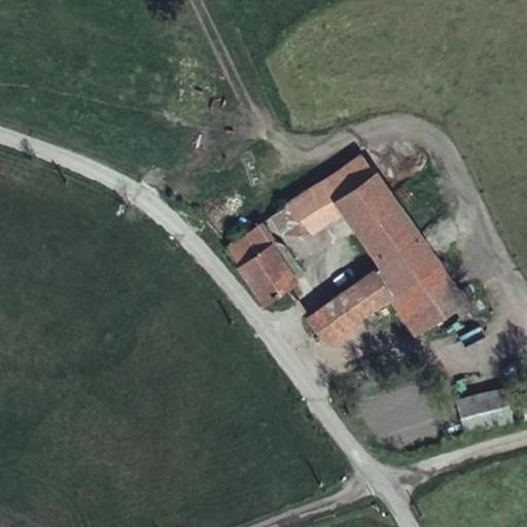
[(286,206),(308,237),(343,213),(336,202),(376,174),(361,154),(286,206)]
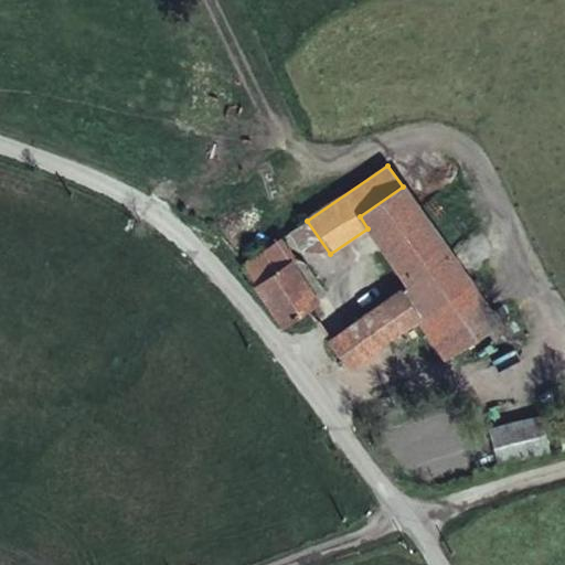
[(493,352),(512,340),(497,318),(403,187),(360,216),(368,228),(384,253),(362,268),(388,306),(332,342),(349,365),(387,339),(401,358),(432,337),(446,356),(480,333),(493,352)]
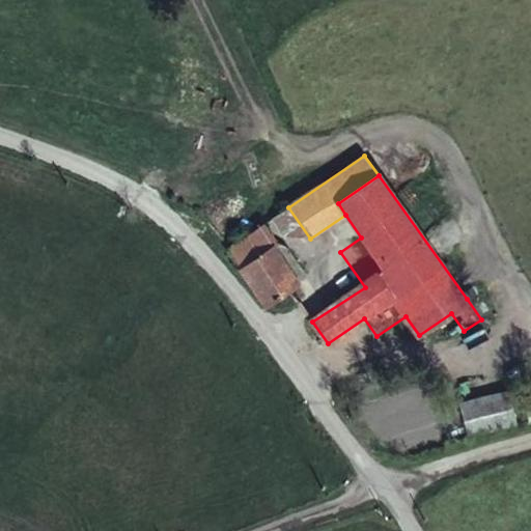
[(197,210),(229,249),(260,227),(228,188),(204,205),(197,210)]
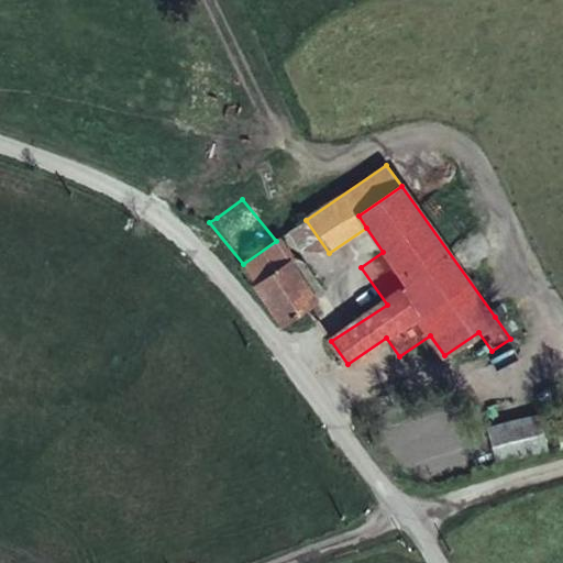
[(306,220),(291,231),(305,251),(329,253),(306,220)]
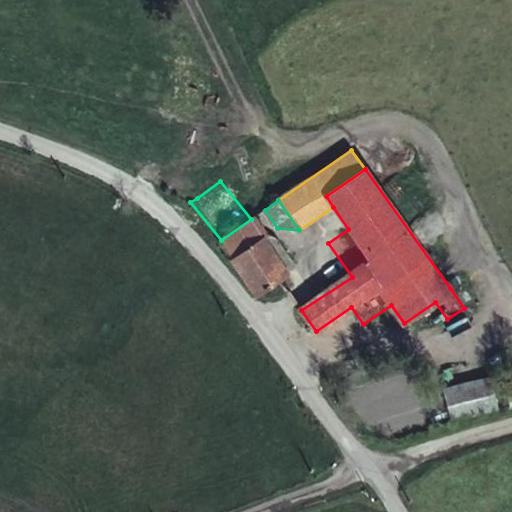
[(219,241),(258,294),(278,279),(282,285),(292,278),(287,272),(294,267),(296,265),(276,238),(268,234),(255,217),(251,219),(221,240),(219,241)]
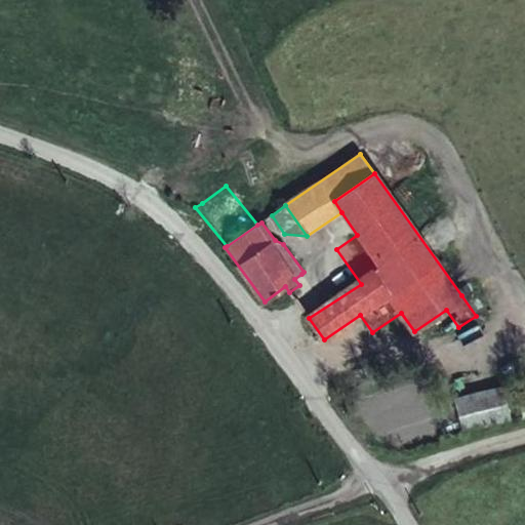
[(328,390),(333,397),(342,390),(337,384),(328,390)]
